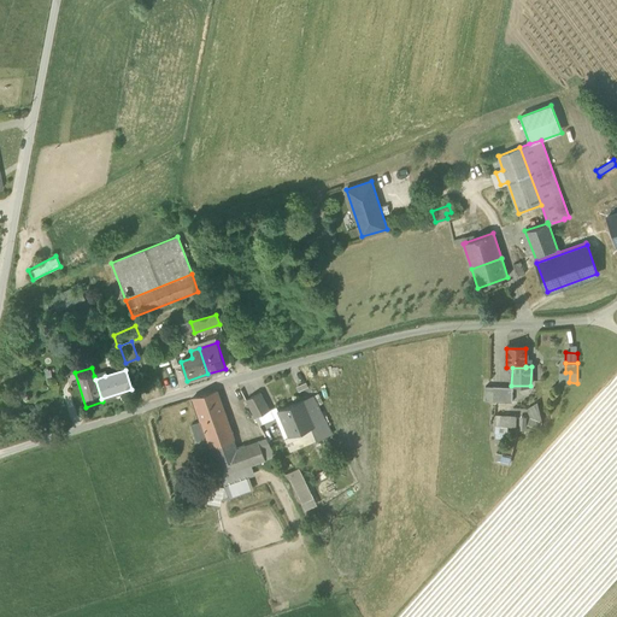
[(565,372),(559,372),(558,382),(569,382),(570,372),(565,372)]
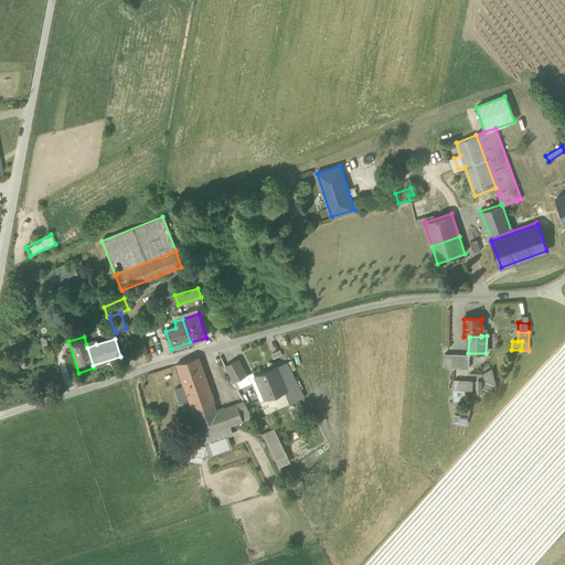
[(121,350),(125,362),(132,359),(129,348),(121,350)]
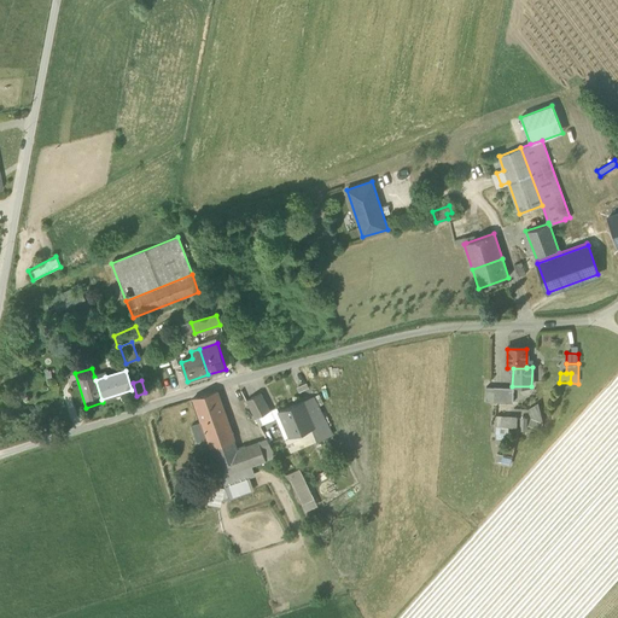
[(494,402),(513,403),(513,388),(494,388),(494,402)]
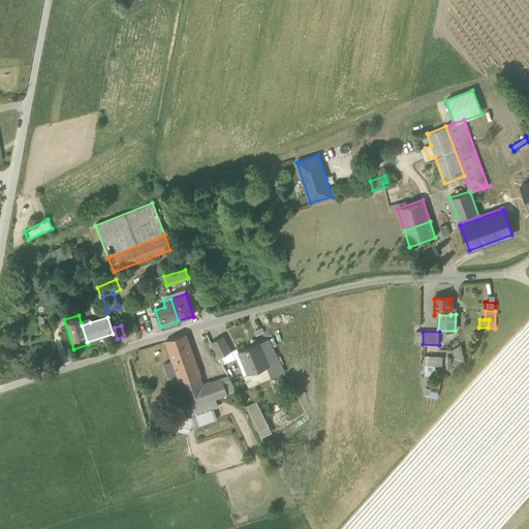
[(165,342),(172,361),(192,355),(185,336),(165,342)]
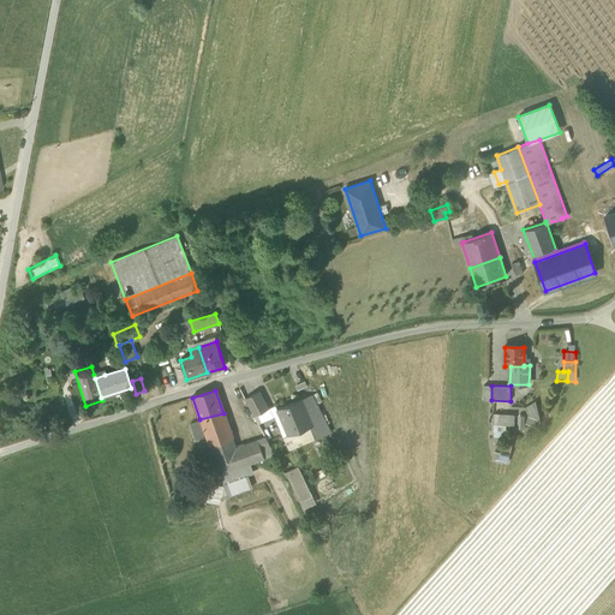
[(245,399),(255,417),(258,415),(268,410),(260,392),(245,399)]
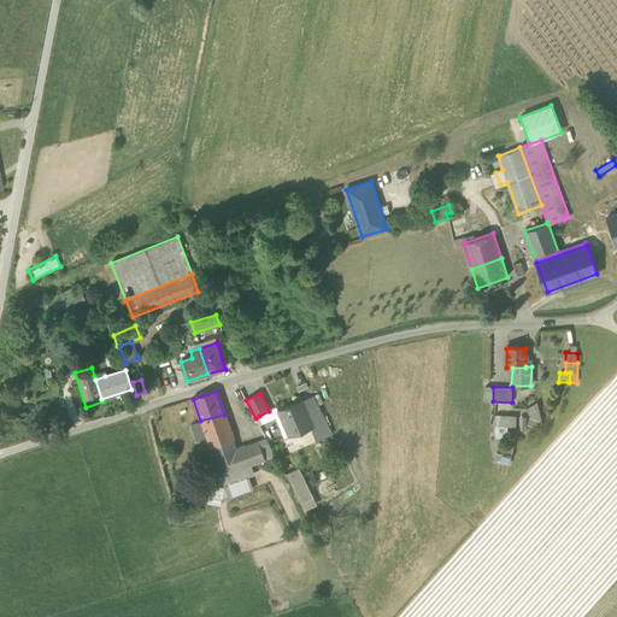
[(311,428),(317,441),(331,434),(325,422),(312,397),(277,411),(280,417),(289,438),(311,428)]
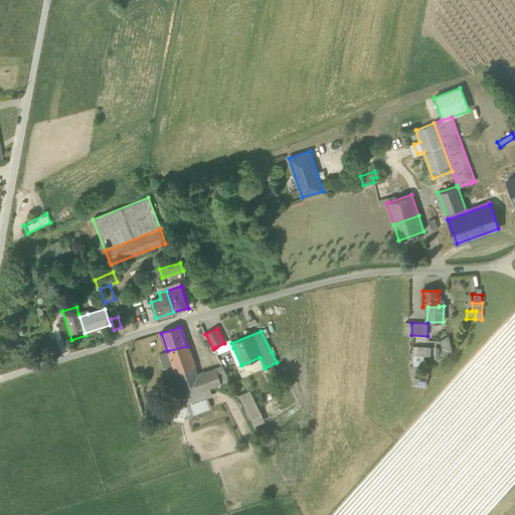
[(440,342),(443,349),(453,353),(449,336),(440,342)]
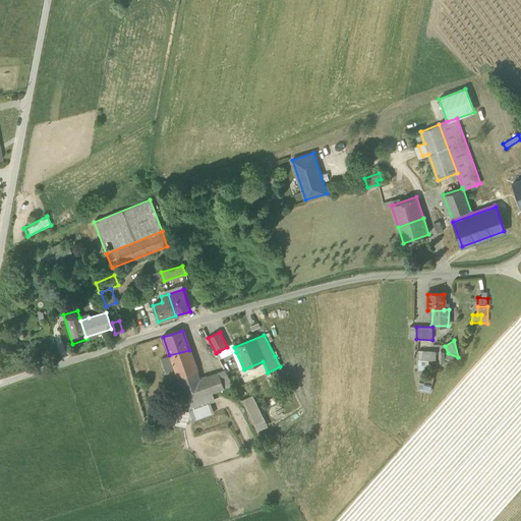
[(233,344),(227,347),(219,351),(222,358),(233,353),(236,352),(234,347),(233,344)]
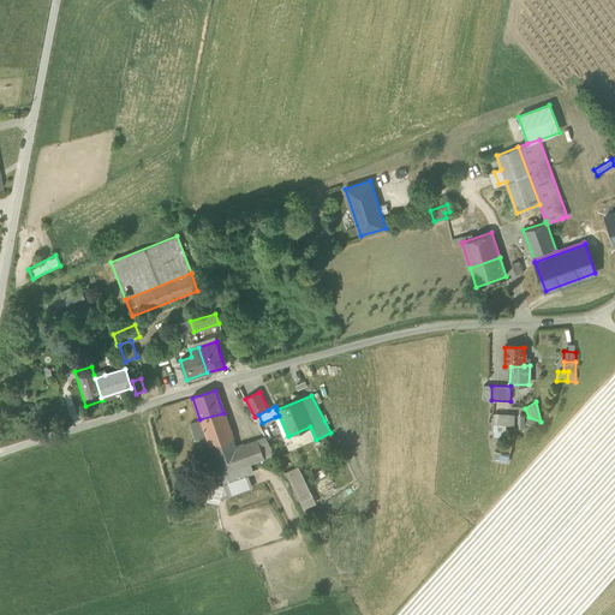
[(220,475),(242,467),(243,466),(236,447),(224,413),(199,419),(199,421),(206,437),(209,447),(209,446),(220,475)]
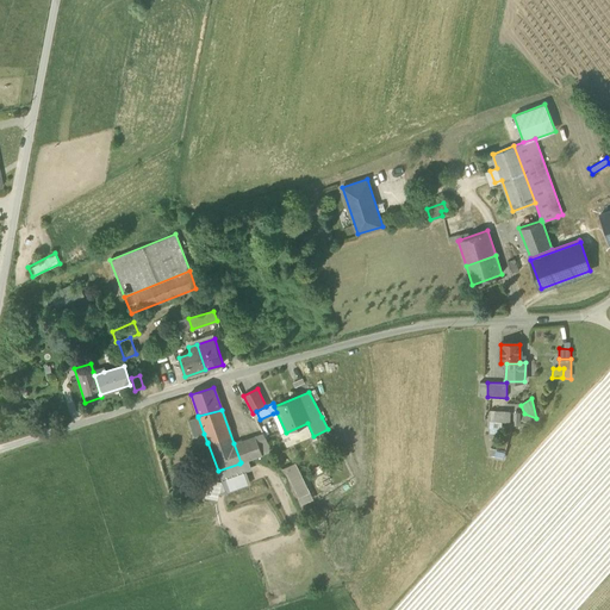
[(490,410),(489,422),(503,423),(510,423),(510,412),(490,410)]
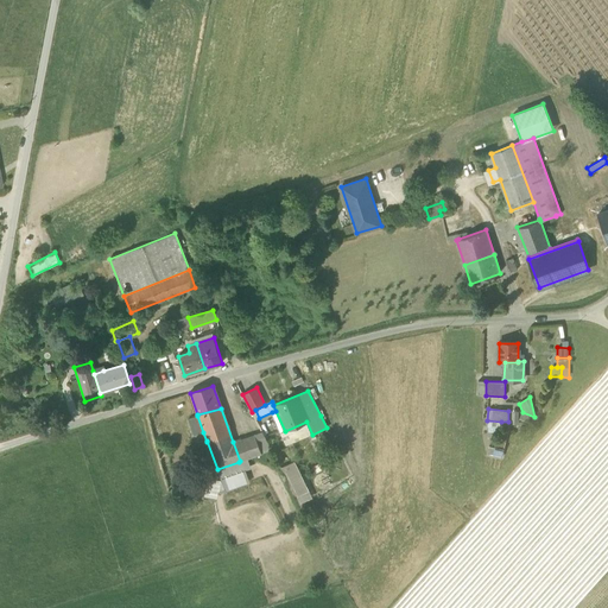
[(285,431),(276,411),(272,412),(280,432),(285,431)]
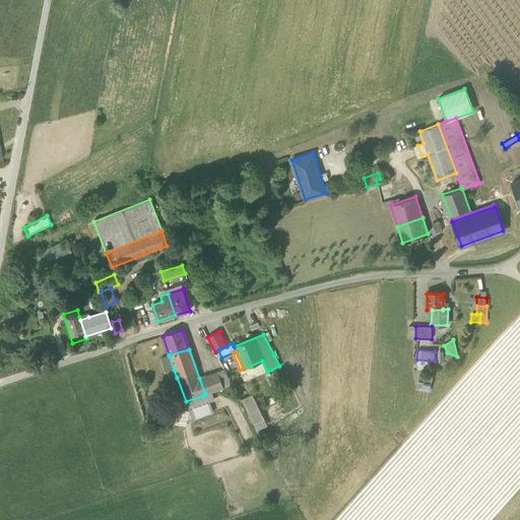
[(457,356),(447,352),(444,359),(455,363),(457,356)]
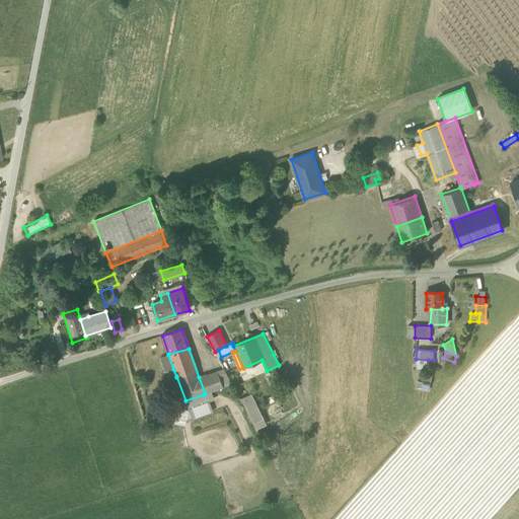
[(165,372),(173,369),(168,355),(160,358),(165,372)]
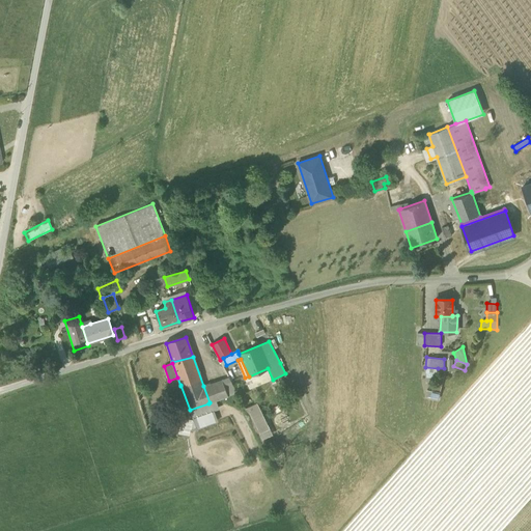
[(438,368),(425,367),(425,379),(434,379),(434,374),(437,374),(438,368)]
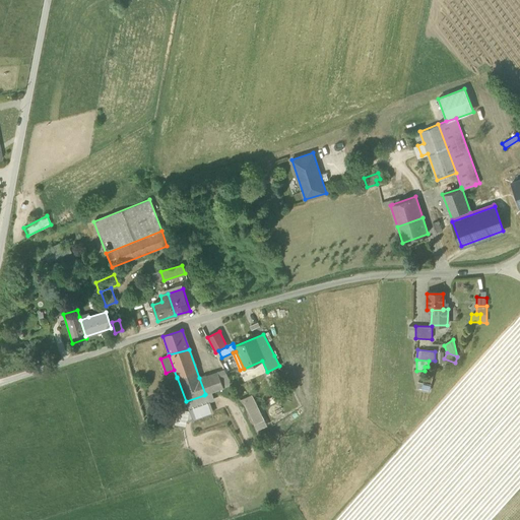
[(244,369),(240,370),(245,381),(267,372),(262,361),(244,369)]
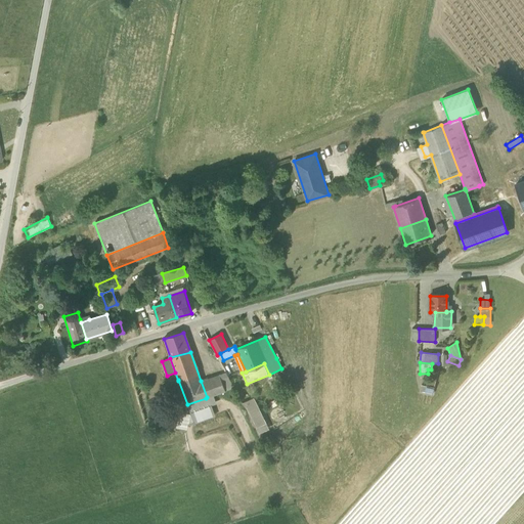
[(226,373),(207,380),(213,395),(233,388),(226,373)]
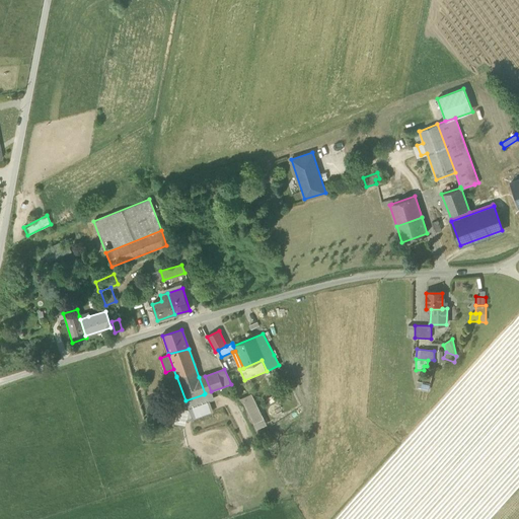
[(423,374),(421,382),(430,383),(432,376),(423,374)]
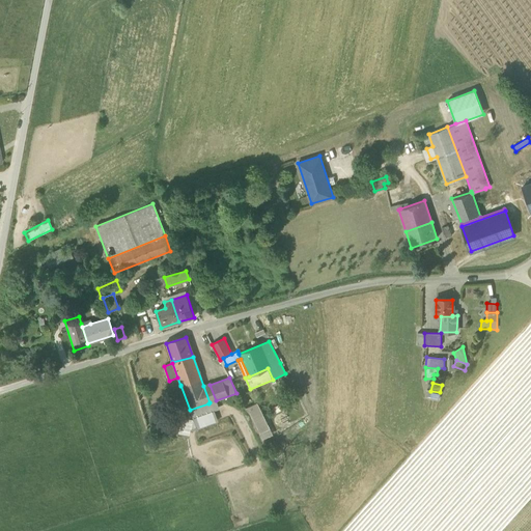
[(203,386),(210,402),(216,400),(210,385),(210,384),(203,386)]
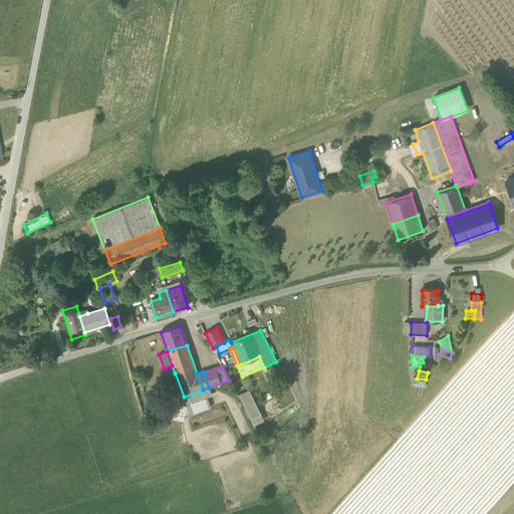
[(425,387),(426,379),(417,378),(414,377),(412,383),(425,387)]
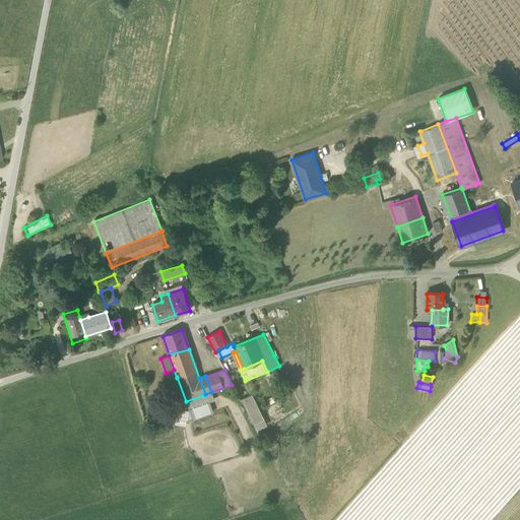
[(211,392),(205,394),(204,395),(206,401),(213,398),(211,392)]
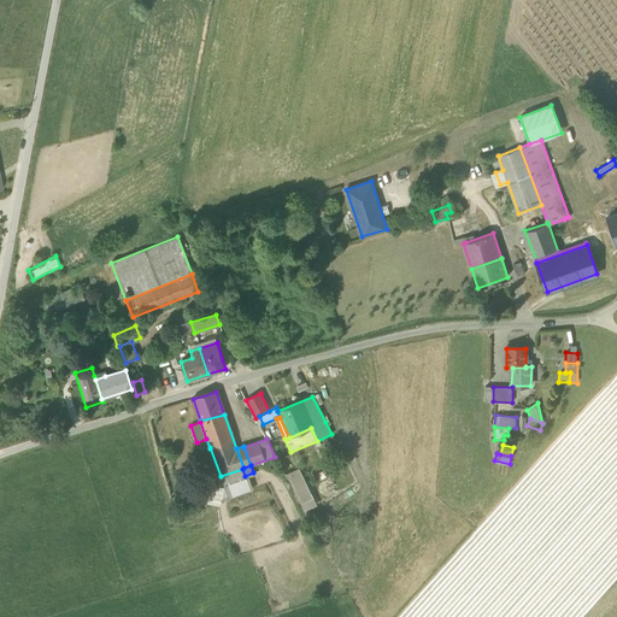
[(285,475),(300,503),(312,497),(297,468),(285,475)]
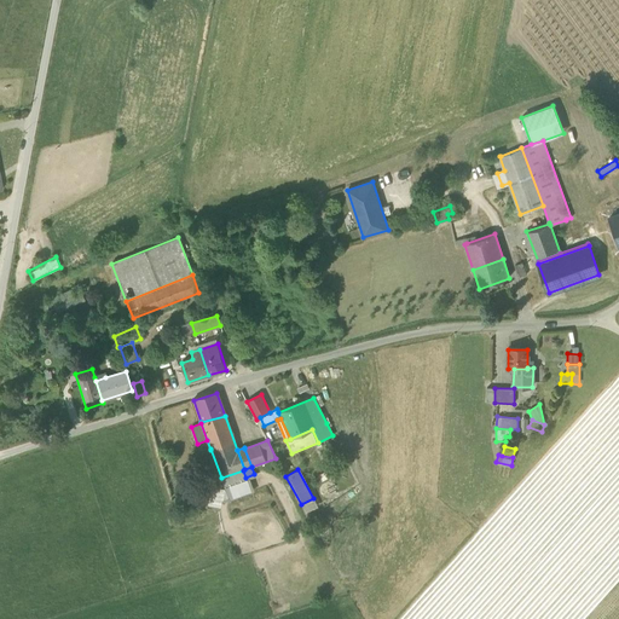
[(224,485),(246,478),(243,470),(221,478),(224,485)]
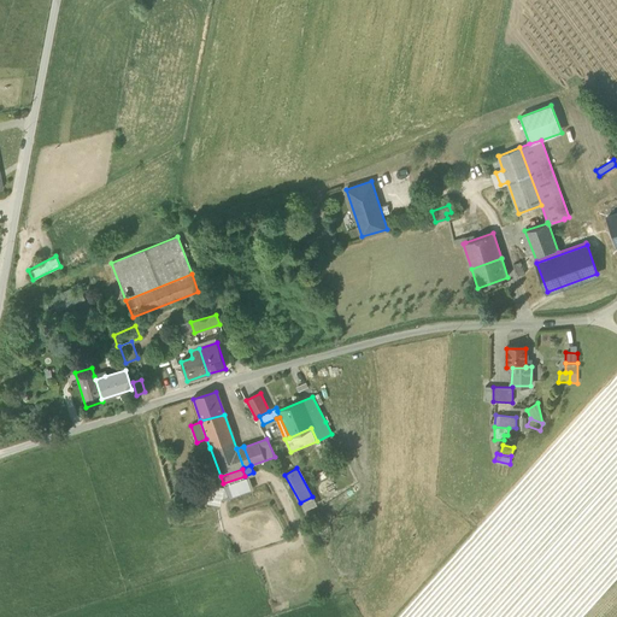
[(251,492),(245,476),(223,483),(224,488),(229,500),(251,492)]
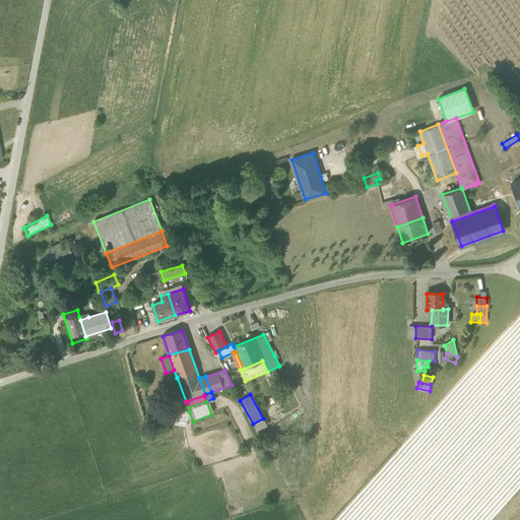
[(193,421),(189,411),(177,409),(174,427),(185,428),(186,424),(193,421)]
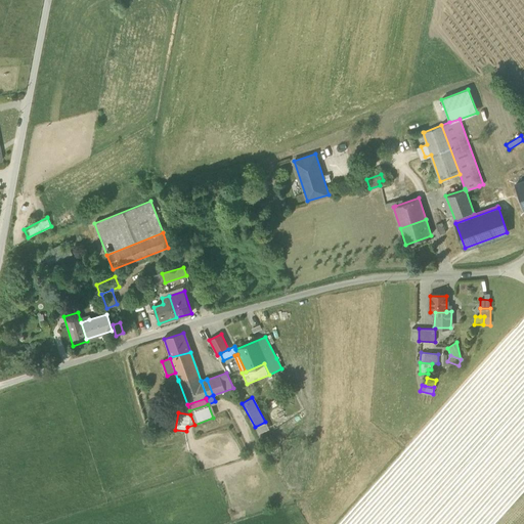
[(269,429),(265,422),(255,427),(259,435),(269,429)]
